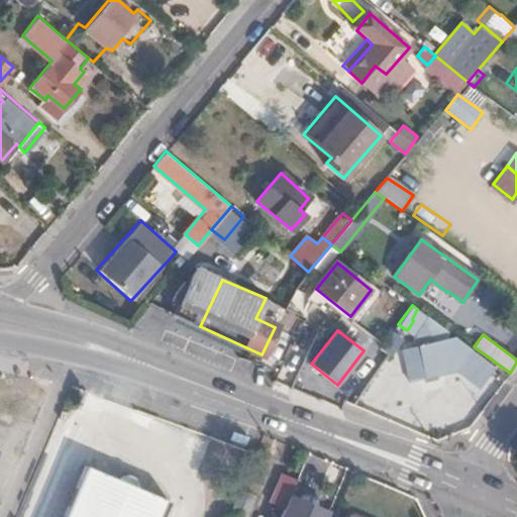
[(479,388),(494,368),(456,338),(402,349),(408,380),(456,371),(479,388)]
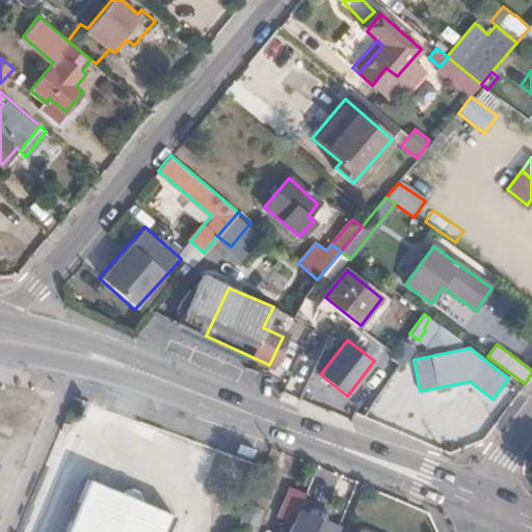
[(165,531),(171,517),(85,482),(63,531),(165,531)]
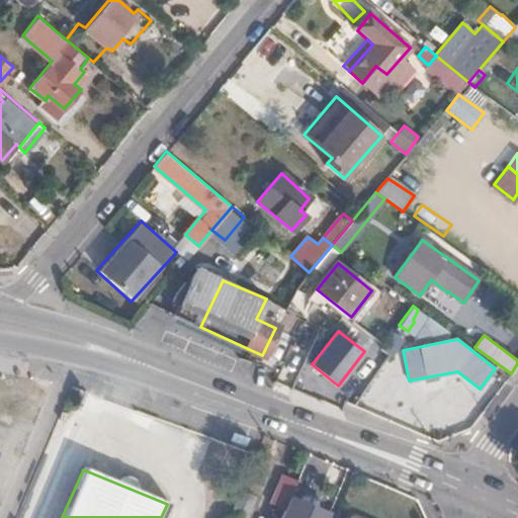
[(289,497),(295,480),(280,473),(267,503),(283,509),(289,497)]
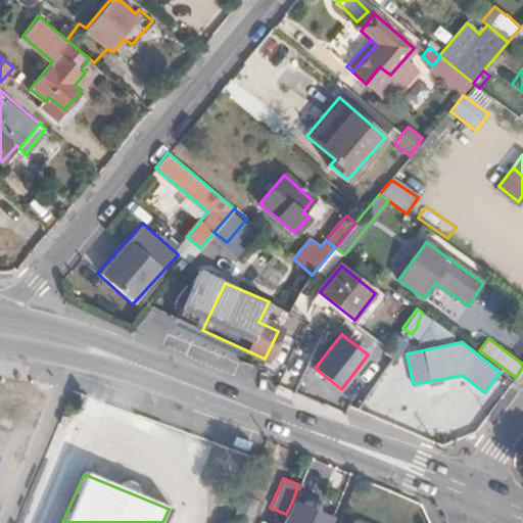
[(240,494),(228,522),(246,522),(255,503),(240,494)]
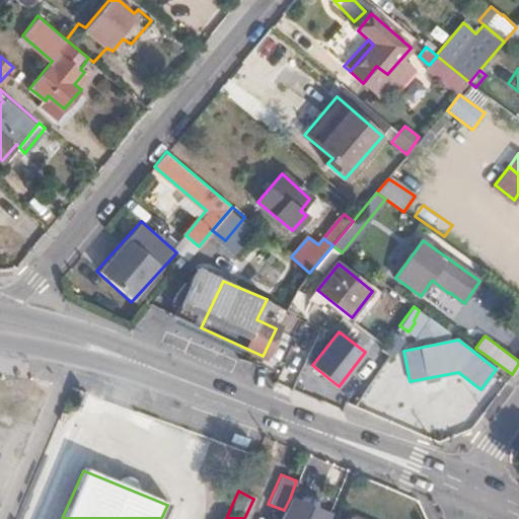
[(324,518),(327,513),(290,498),(284,510),(279,518),(324,518)]
